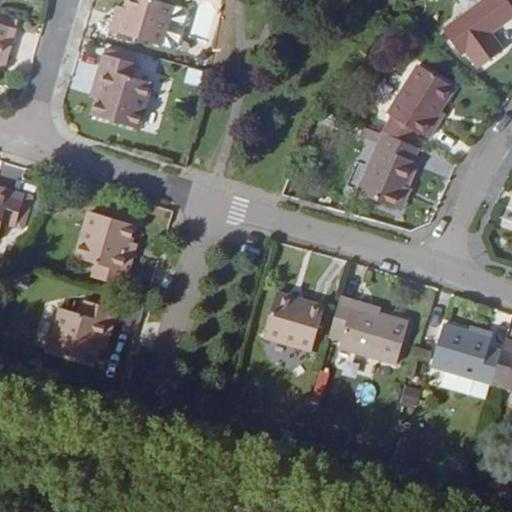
[(115,16),(111,30),(162,45),(174,5),(157,0),(128,0),(126,8),(124,18),(115,16)]
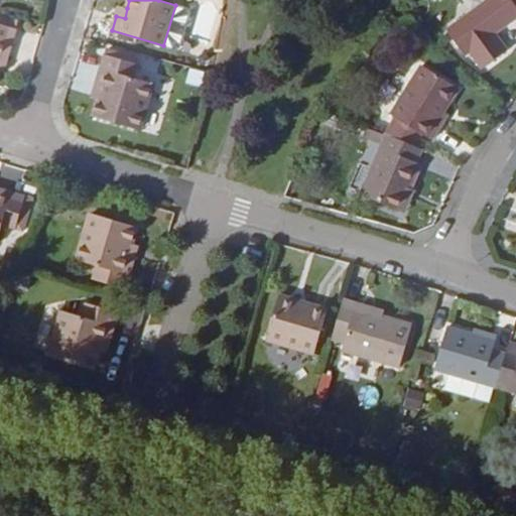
[(515,0),(489,0),(447,30),(467,56),(470,54),(481,70),(509,49),(498,33),(515,19),(515,0)]
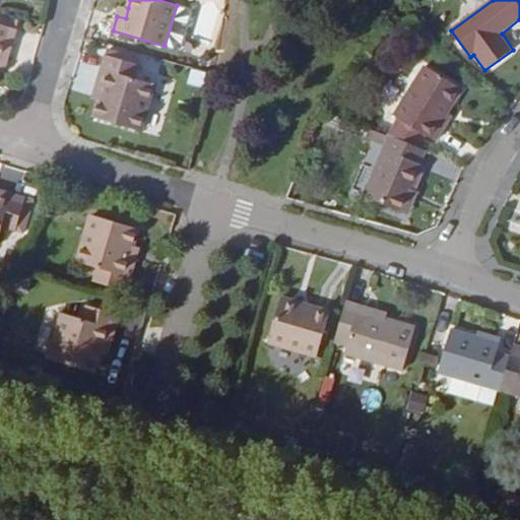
[(126,18),(128,8),(120,6),(117,16),(126,18)]
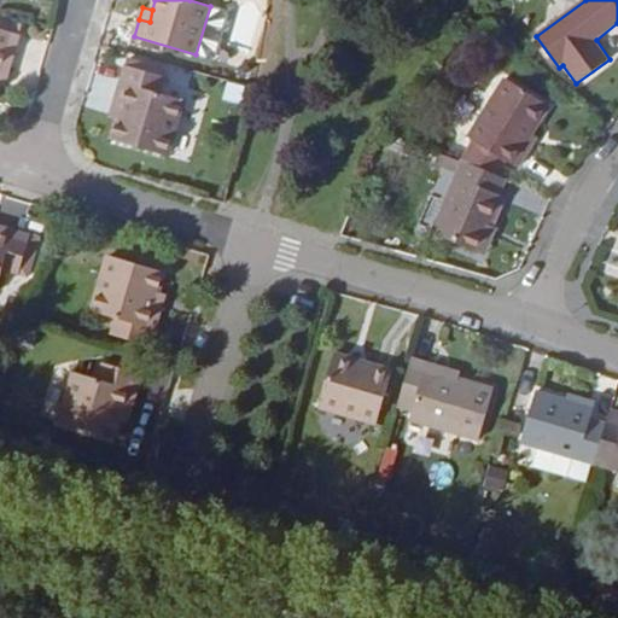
[(21,35),(0,28),(0,70),(10,74),(21,35)]
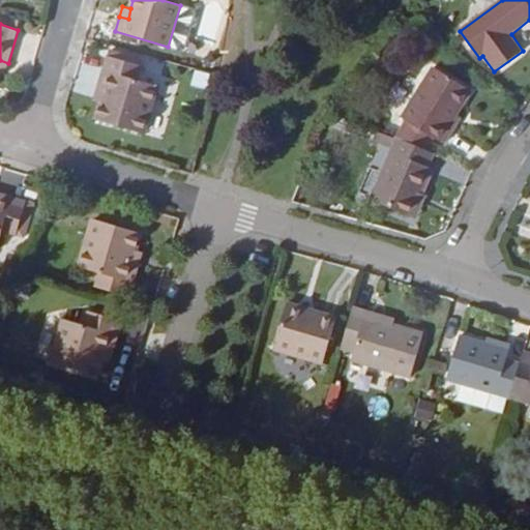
[(144,60),(109,50),(107,56),(142,66),(144,60)]
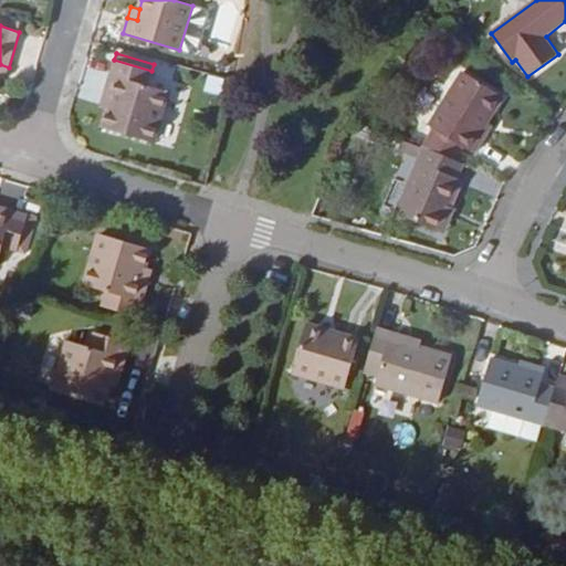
[(152,71),(114,60),(104,95),(112,97),(108,108),(103,128),(153,144),(168,93),(147,86),(152,71)]
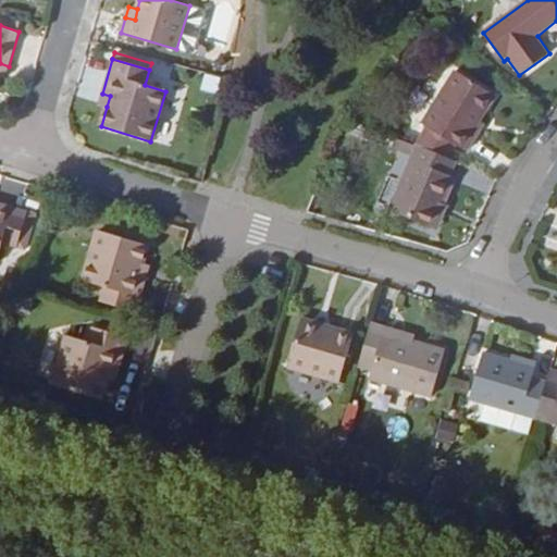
[(495,97),(456,72),(410,141),(436,152),(445,139),(457,147),(468,153),(477,140),(470,137),(480,121),(495,97)]
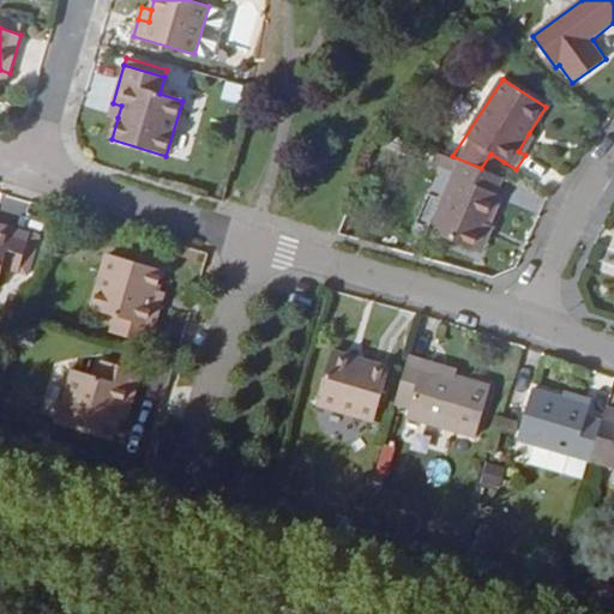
[(109,115),(118,118),(121,106),(113,103),(109,115)]
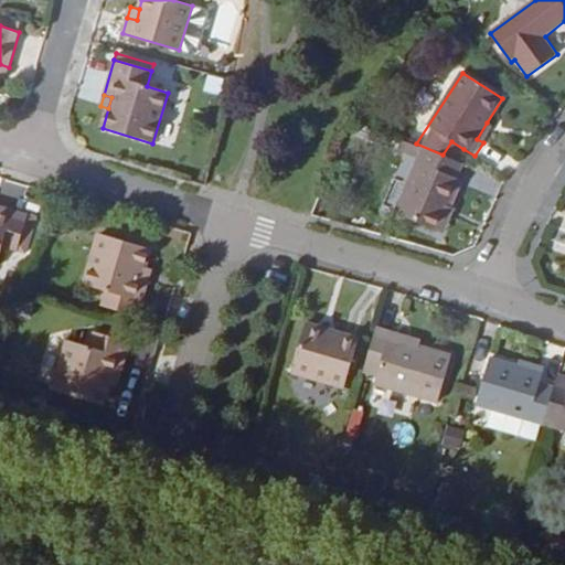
[(493,127),(487,123),(477,139),(483,142),(493,127)]
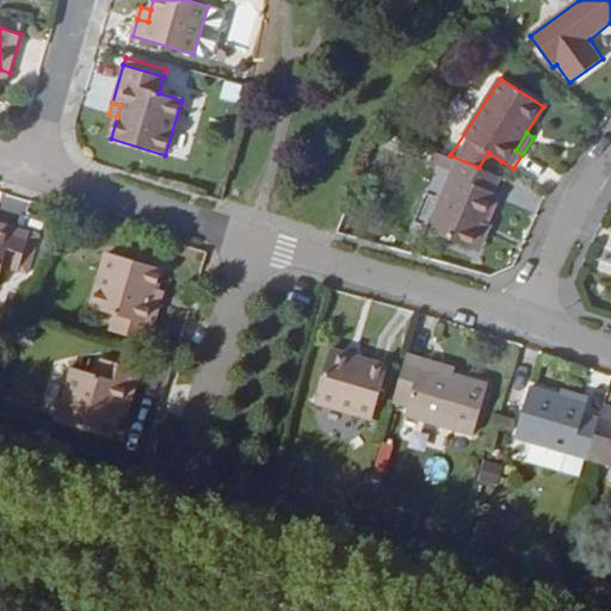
[(501,161),(488,153),(479,167),(493,173),(501,161)]
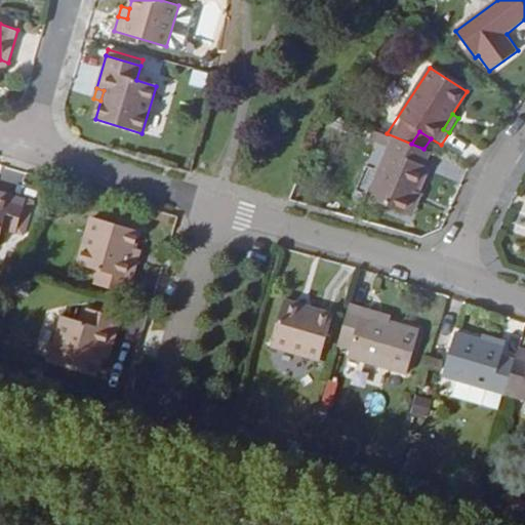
[(411,144),(396,136),(368,199),(408,215),(417,192),(428,168),(425,166),(430,152),(423,149),(411,144)]
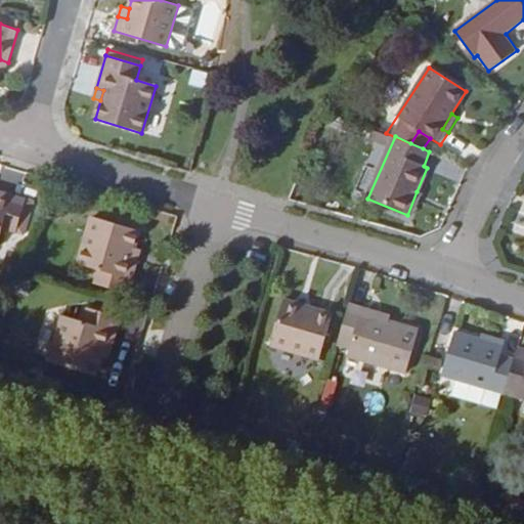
[(0,238),(3,229),(16,233),(26,199),(0,190),(0,238)]
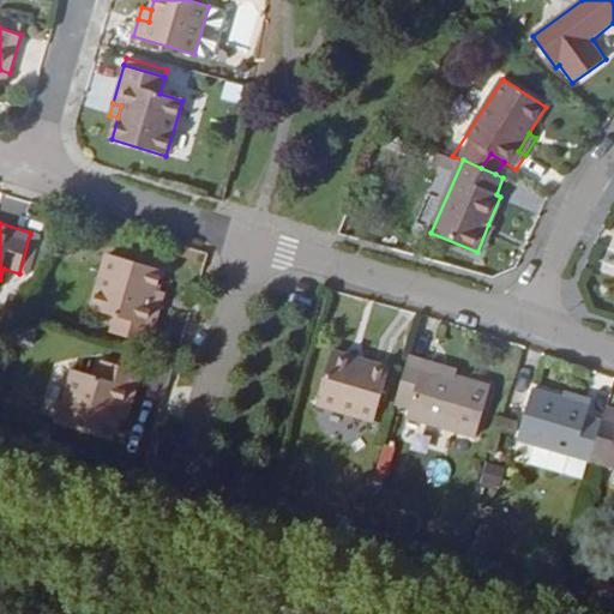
[(494,228),(488,224),(477,252),(483,254),(494,228)]
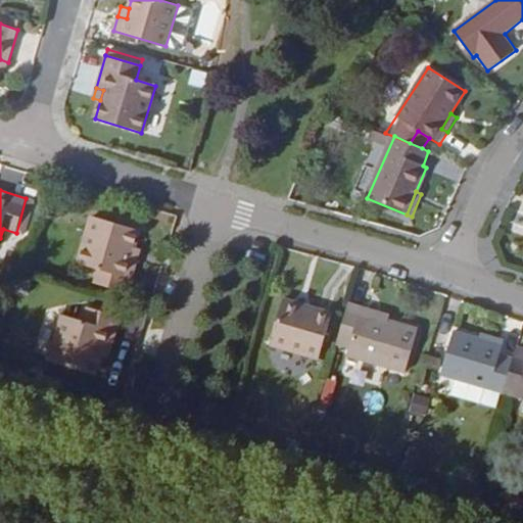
[(93,218),(80,266),(99,271),(95,283),(129,293),(139,260),(131,258),(134,247),(139,231),(93,218)]
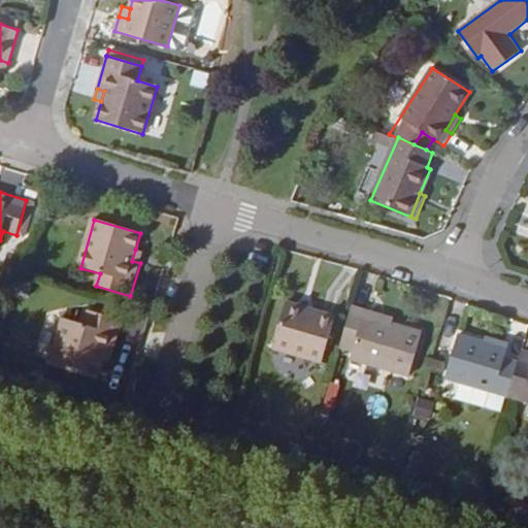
[(143,253),(135,250),(132,261),(140,263),(143,253)]
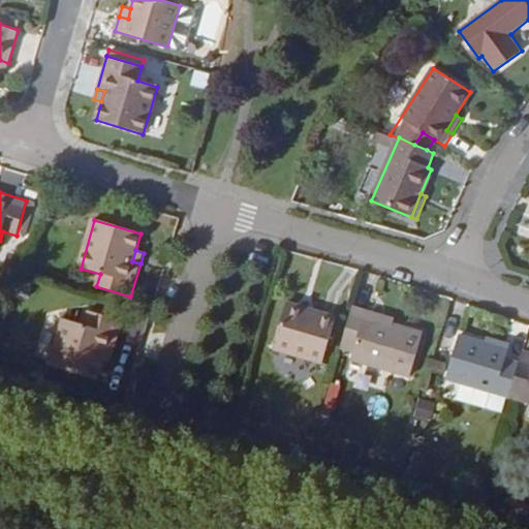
[(338,316),(288,303),(275,349),(323,363),(338,316)]
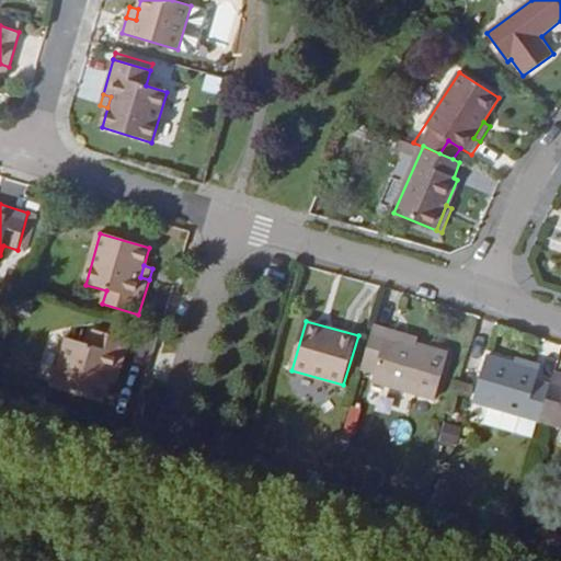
[(390,331),(374,327),(361,370),(376,375),(373,382),(436,401),(449,355),(388,336),(390,331)]
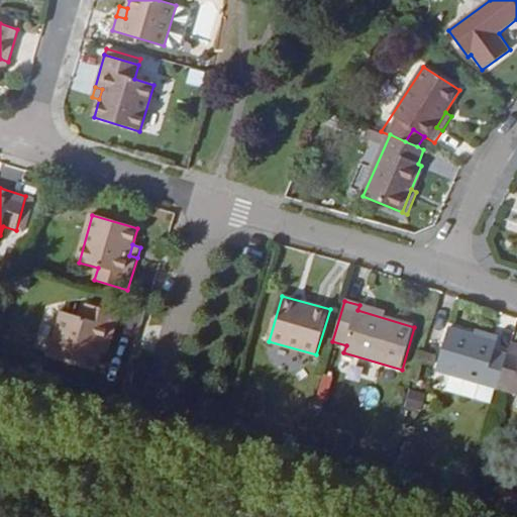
[(83,317),(65,312),(53,352),(97,366),(101,353),(104,343),(111,344),(120,314),(87,304),(83,317)]
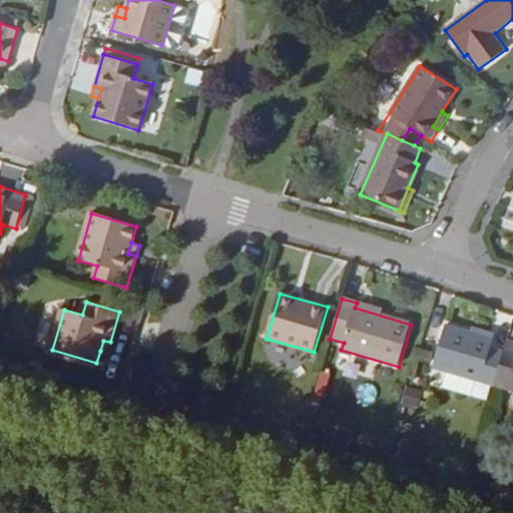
[(494,387),(494,386),(504,353),(491,349),(494,340),(470,333),(445,326),(432,369),(494,387)]
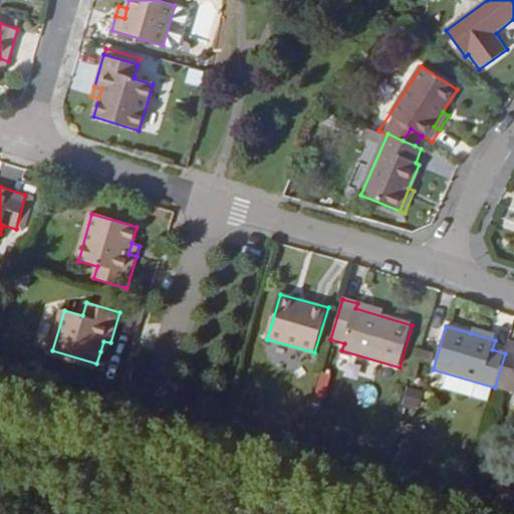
[(473,328),(471,333),(495,340),(496,334),(473,328)]
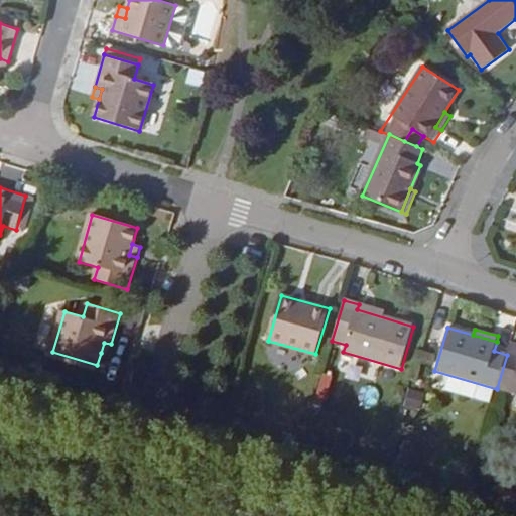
[(104,343),(101,353),(109,354),(111,344),(104,343)]
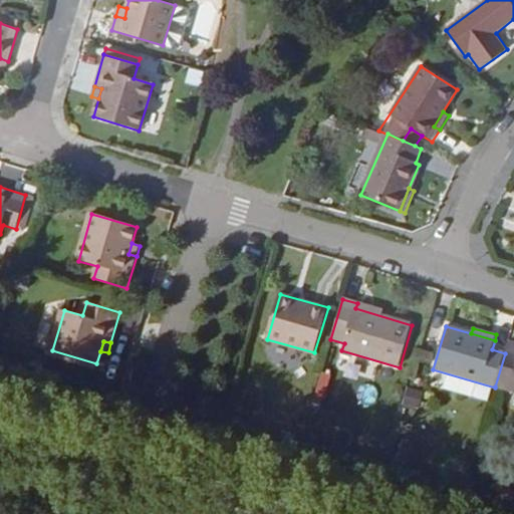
[(513,343),(508,342),(505,353),(495,387),(513,392),(513,343)]
